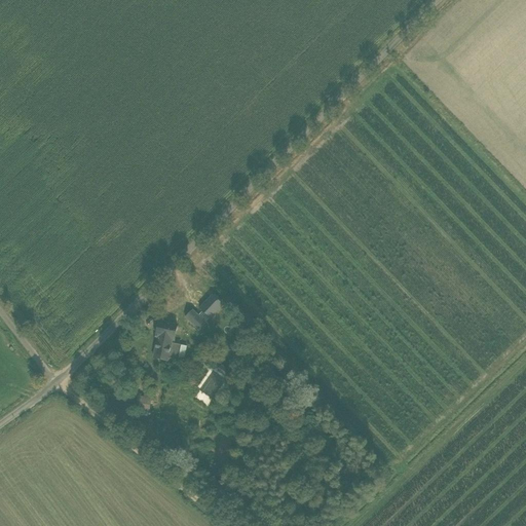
[(213,295),(199,309),(211,320),(224,305),(213,295)]
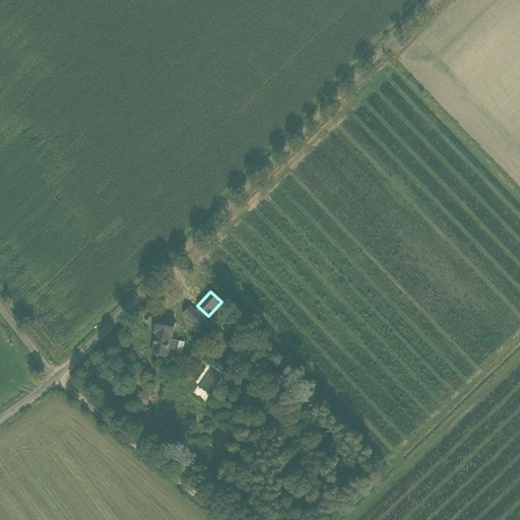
[(190,307),(183,314),(196,327),(203,320),(190,307)]
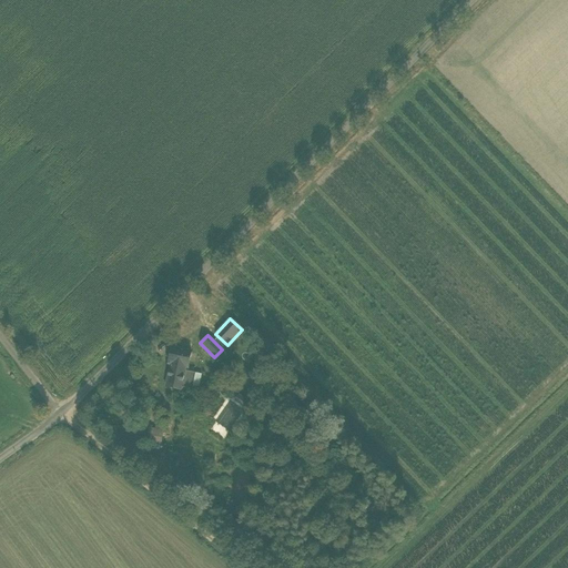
[(189,367),(192,352),(172,347),(169,364),(171,365),(166,387),(172,388),(172,391),(180,393),(180,391),(182,391),(182,387),(199,391),(202,374),(186,371),(186,367),(189,367)]
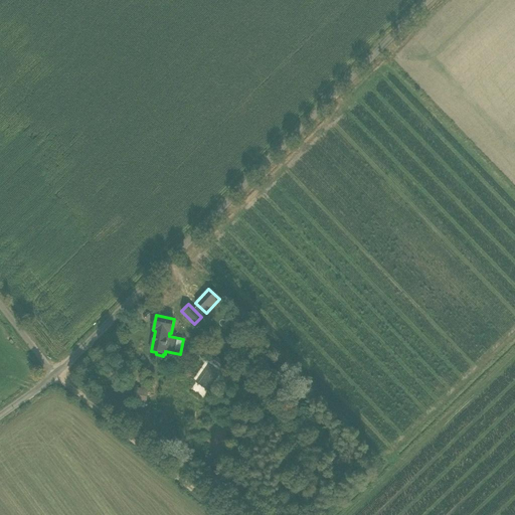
[(196,380),(190,388),(203,397),(209,390),(196,380)]
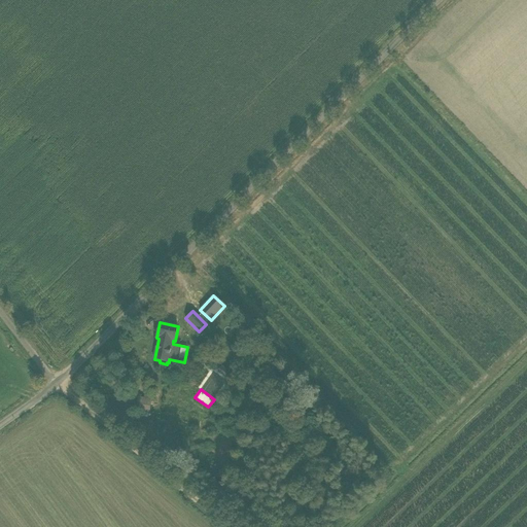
[(149,413),(151,396),(137,394),(135,412),(149,413)]
